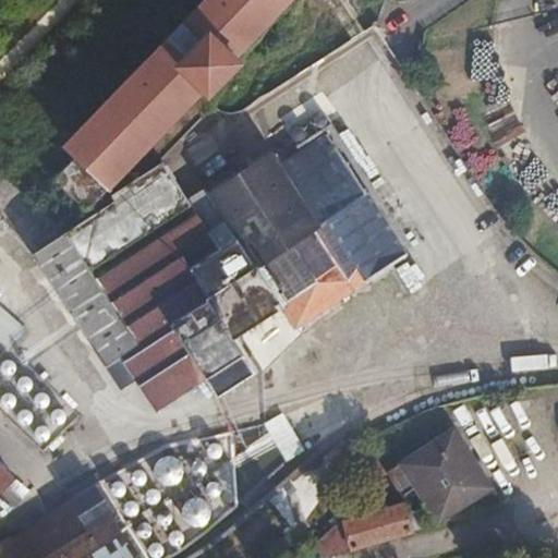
[(99,0),(0,105),(0,141),(22,119),(60,155),(68,148),(77,157),(59,177),(84,201),(63,221),(62,223),(62,226),(62,228),(63,229),(64,232),(65,232),(68,230),(69,230),(114,199),(111,195),(164,160),(214,106),(211,105),(214,102),(214,101),(214,99),(214,98),(213,95),(210,94),(245,58),(240,52),(289,0),(99,0)]
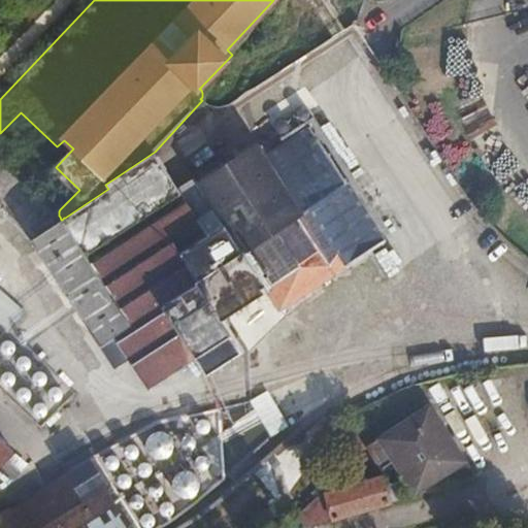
[(158,156),(108,189),(108,190),(65,218),(62,220),(61,220),(31,240),(100,345),(116,335),(149,388),(196,357),(207,374),(244,351),(224,319),(267,291),(279,311),(347,267),(386,241),(347,182),(311,128),(265,157),(257,143),(198,182),(226,223),(180,252),(172,239),(201,221),(191,204),(158,156)]
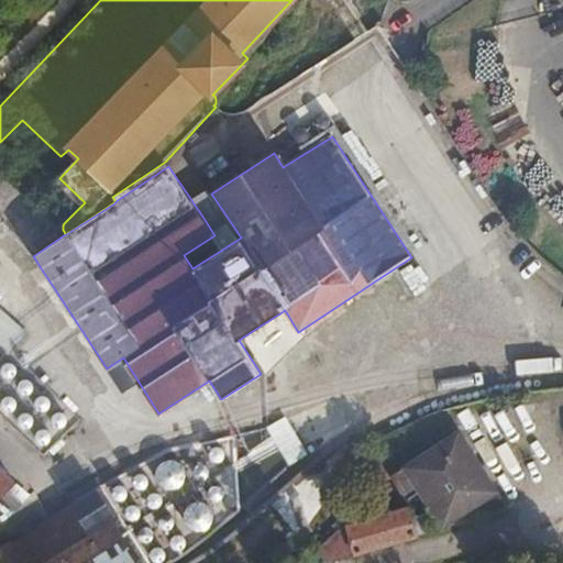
[(220,207),(203,218),(214,235),(184,255),(192,268),(241,238),(220,207)]
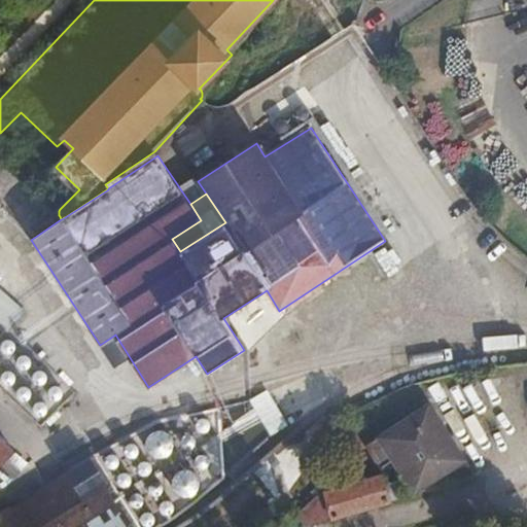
[(1,344),(1,346),(1,348),(3,352),(8,354),(11,353),(14,351),(16,347),(15,343),(13,341),(10,339),(7,339),(3,342),(1,344)]
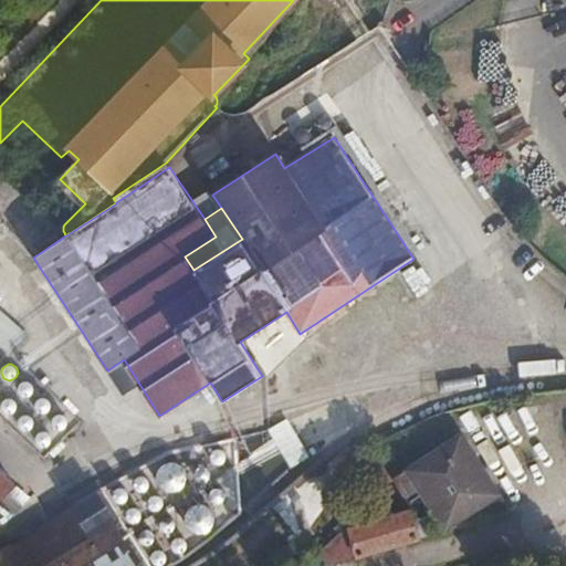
[(19,386),(18,389),(20,395),(22,396),(25,396),(29,396),(32,394),(34,389),(34,387),(32,383),(27,380),(23,380),(20,384),(19,386)]
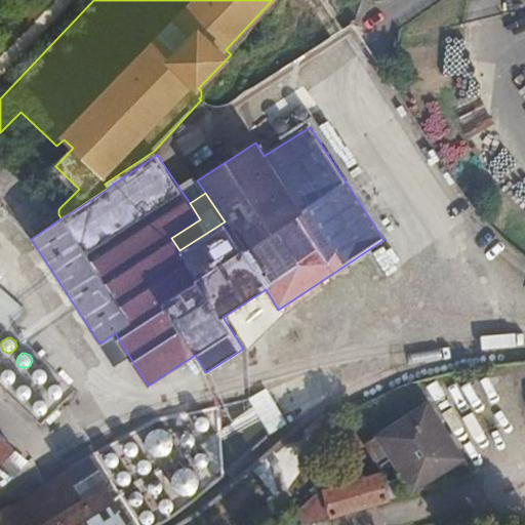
[(33,373),(33,376),(34,380),(38,384),(41,384),(44,382),(46,380),(47,377),(46,372),(44,370),(41,368),(36,369),(33,373)]
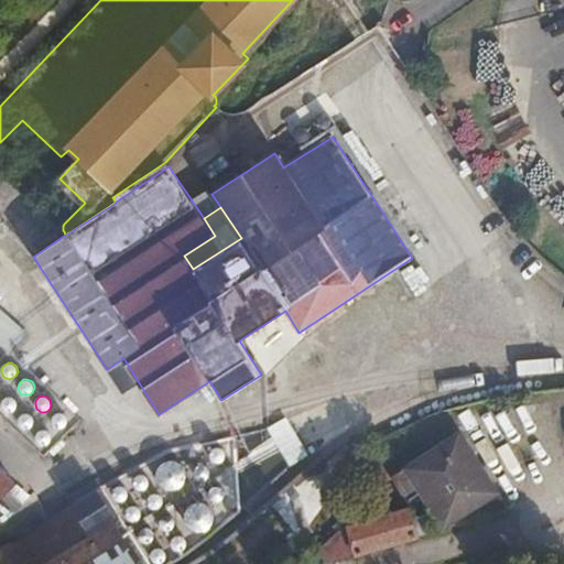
[(1,402),(1,404),(1,405),(3,410),(6,411),(11,412),(15,410),(18,405),(17,401),(12,397),(6,397),(1,402)]
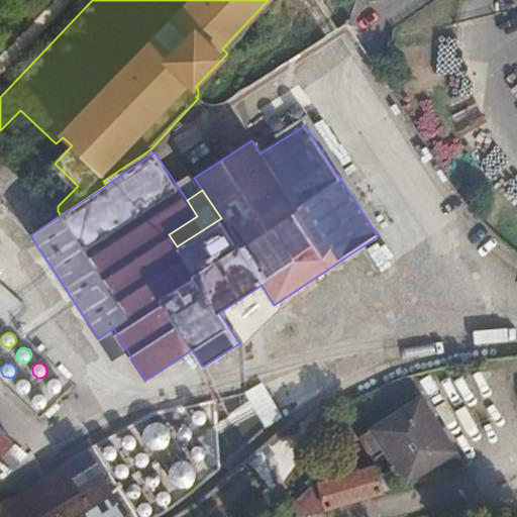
[(47,384),(47,386),(47,387),(48,390),(53,393),(58,393),(61,391),(62,388),(62,383),(60,380),(56,378),(53,379),(49,381),(47,384)]
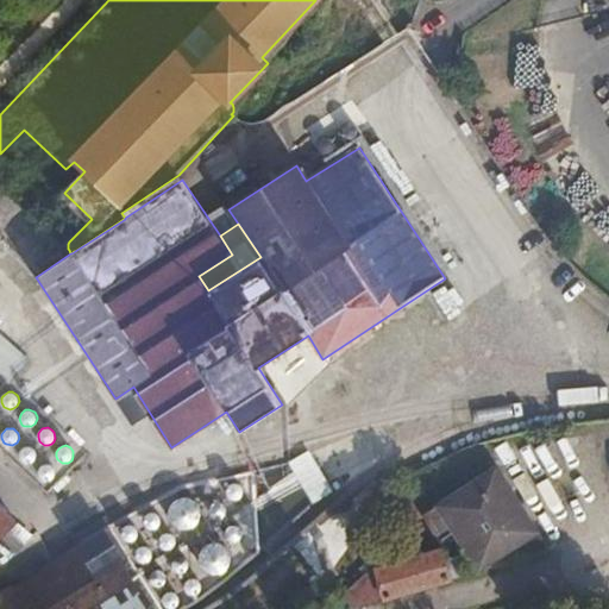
[(20,450),(19,454),(19,456),(23,462),(25,463),(31,463),(35,460),(37,454),(37,453),(35,449),(31,446),(30,446),(24,447),(20,450)]
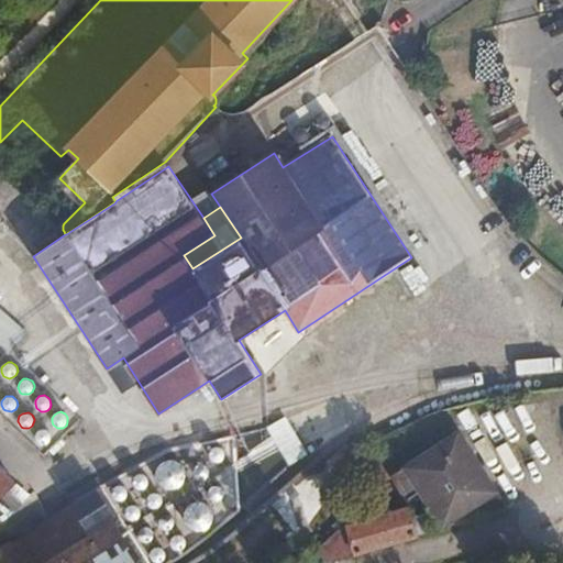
[(265,427),(275,446),(295,437),(285,417),(265,427)]
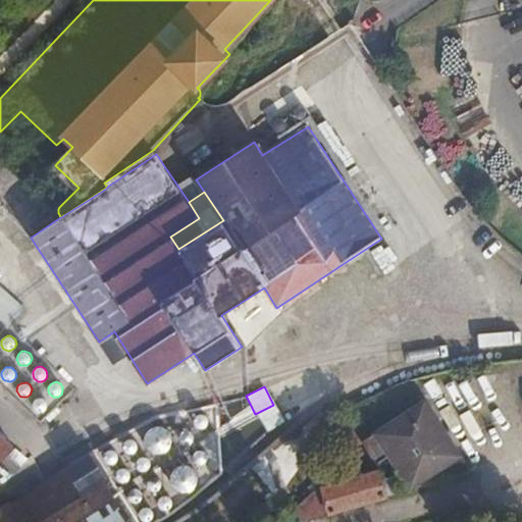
[(33,402),(33,405),(33,406),(35,409),(39,412),(44,411),(47,407),(47,401),(43,398),(39,398),(36,399),(33,402)]
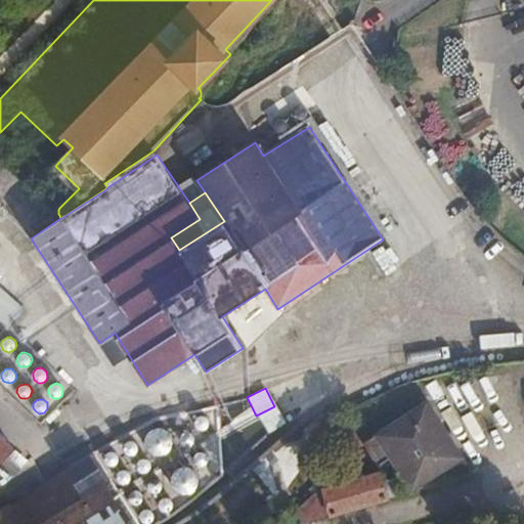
[(382,471),(323,487),(328,507),(331,516),(390,499),(474,473),(464,457),(427,401),(375,435),(362,443),(378,466),(390,459),(401,475),(385,480),(382,471)]
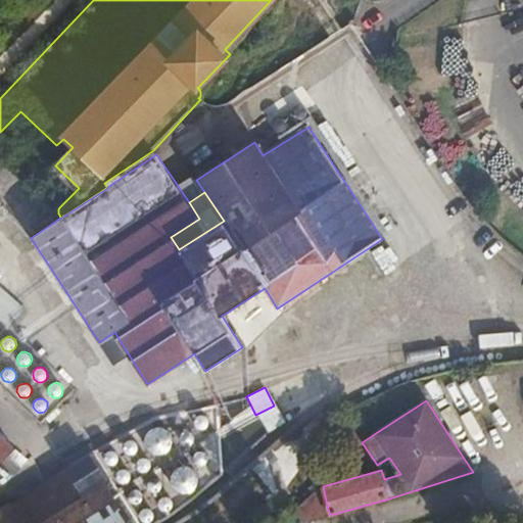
[(196,417),(194,422),(194,423),(197,428),(201,429),(203,429),(206,427),(208,423),(208,418),(206,416),(202,414),(199,415),(196,417)]
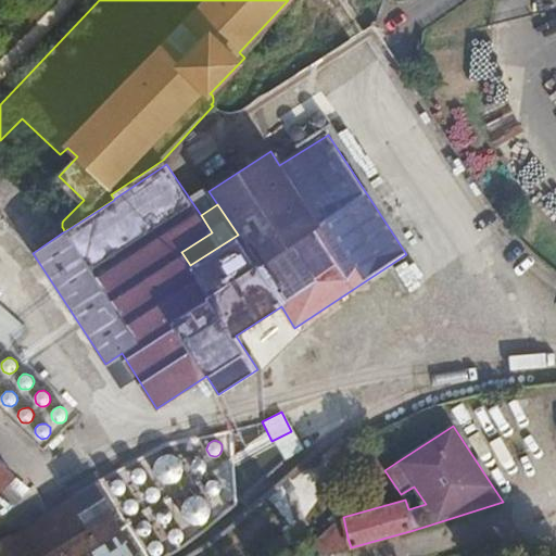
[(153,466),(153,469),(154,471),(154,476),(160,481),(164,484),(171,484),(176,483),(181,478),(184,475),(185,467),(182,463),(180,458),(175,455),(172,454),(167,454),(162,455),(156,460),(153,466)]
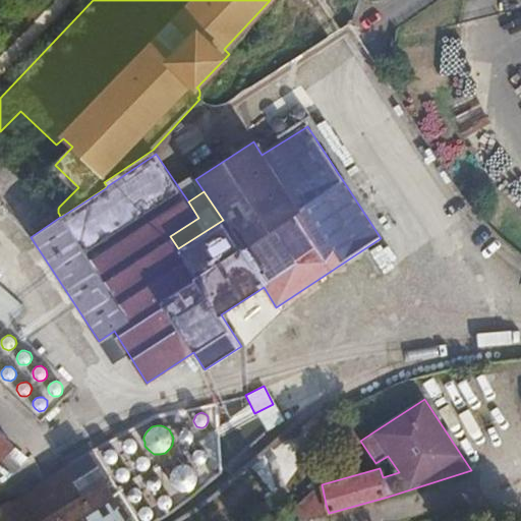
[(179,435),(179,437),(179,438),(179,439),(182,442),(185,444),(190,443),(193,438),(194,437),(193,432),(189,429),(188,428),(185,428),(181,430),(179,435)]
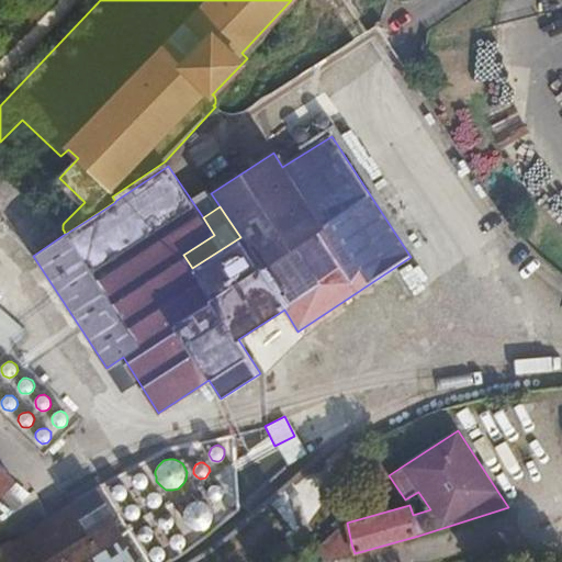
[(0,496),(15,481),(0,465),(0,496)]
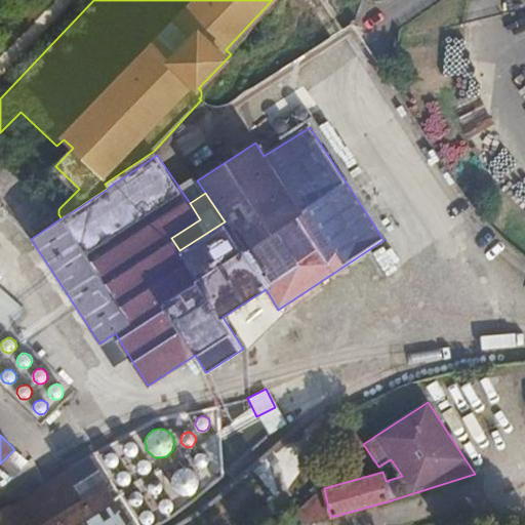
[(125,443),(123,448),(123,449),(126,453),(128,455),(133,456),(135,454),(137,452),(138,449),(137,445),(135,442),(133,441),(129,441),(125,443)]
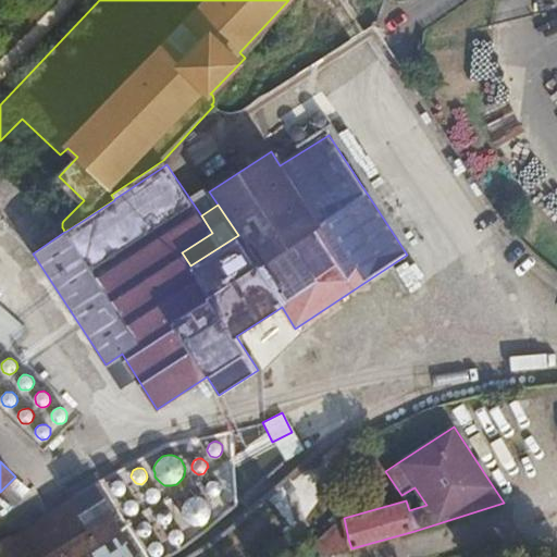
[(112,482),(111,487),(111,489),(113,493),(119,495),(121,495),(126,491),(126,490),(126,484),(124,481),(121,480),(116,480),(114,481),(112,482)]
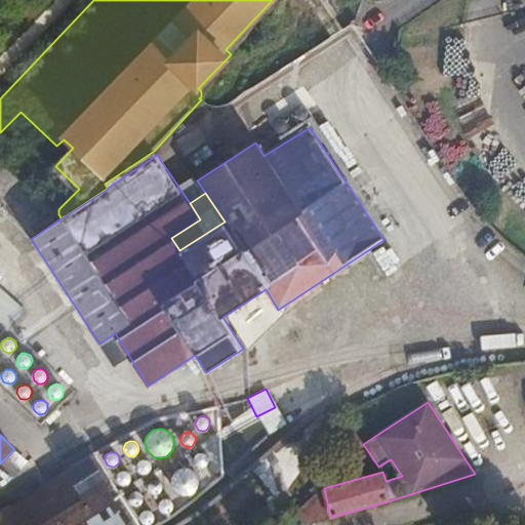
[(195,456),(194,460),(196,465),(198,467),(203,467),(207,465),(209,462),(209,460),(209,458),(207,454),(203,452),(198,453),(195,456)]
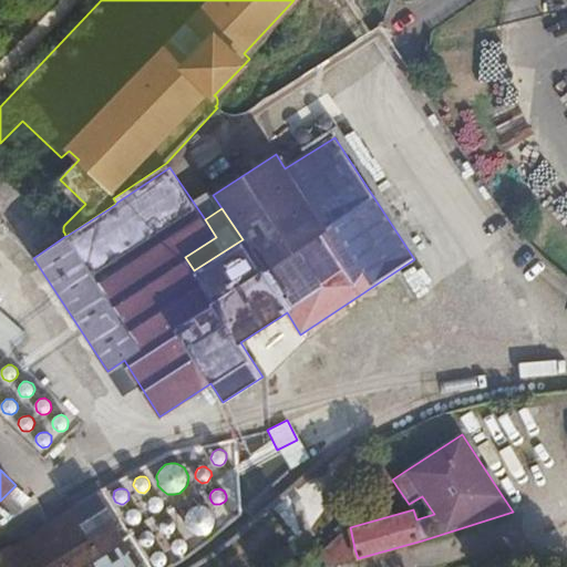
[(0,566),(142,566),(125,540),(114,524),(116,522),(98,491),(69,508),(0,552),(0,566)]
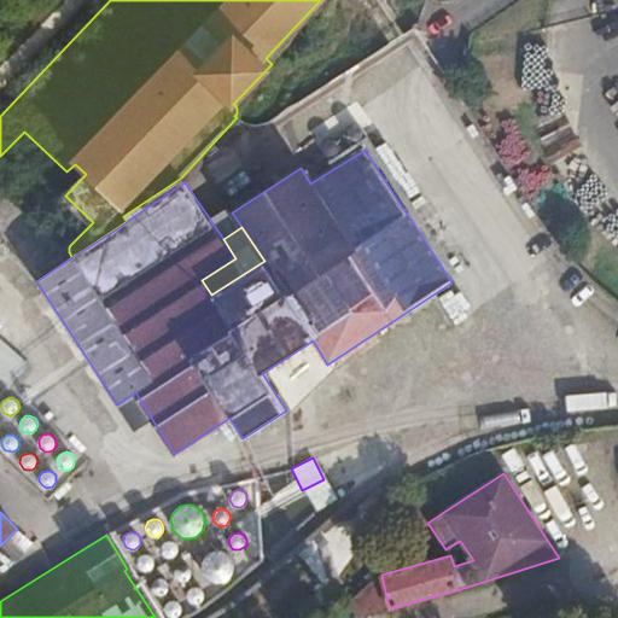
[(163,543),(161,549),(162,551),(164,555),(167,557),(170,558),(176,555),(179,551),(179,547),(176,542),(173,541),(168,541),(163,543)]
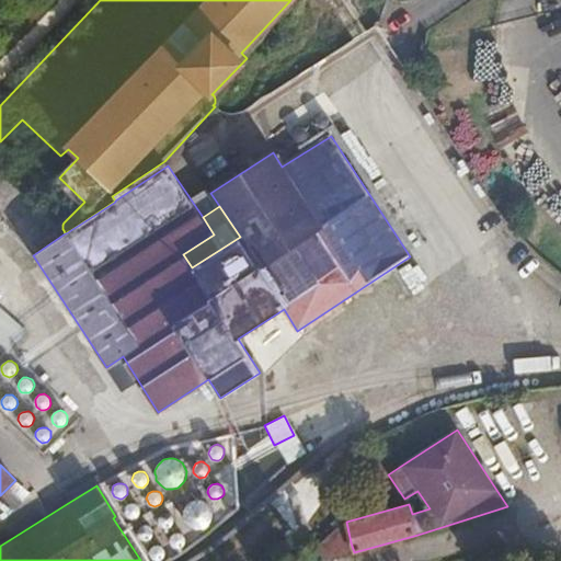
[(184,507),(183,515),(183,516),(184,521),(189,526),(193,528),(198,530),(205,528),(210,525),(213,519),(214,512),(212,506),(209,503),(203,500),(197,499),(189,503),(184,507)]
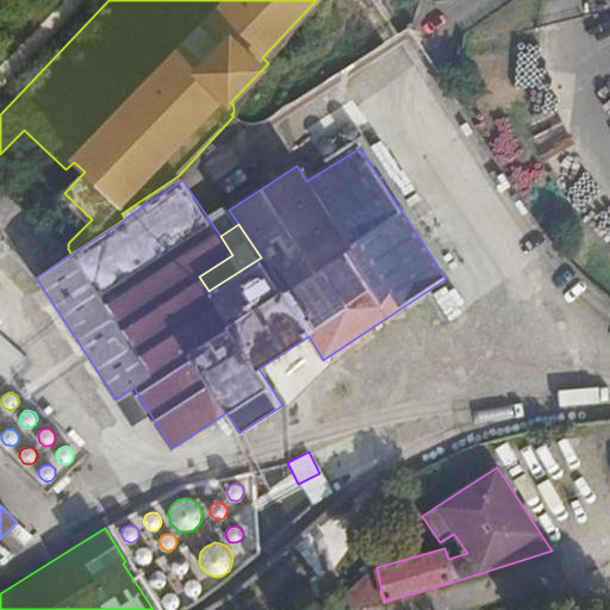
[(135,552),(135,555),(135,556),(136,560),(139,562),(143,564),(147,562),(150,561),(151,558),(151,555),(150,549),(147,547),(141,546),(137,549),(135,552)]
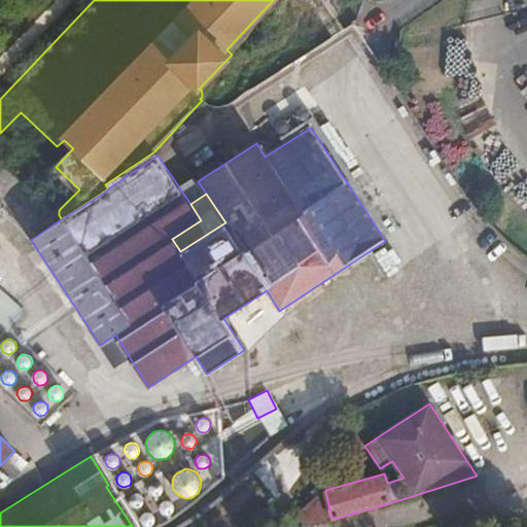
[(149,484),(148,488),(149,489),(149,491),(151,494),(153,495),(159,495),(162,493),(163,490),(164,488),(162,483),(157,481),(153,481),(149,484)]
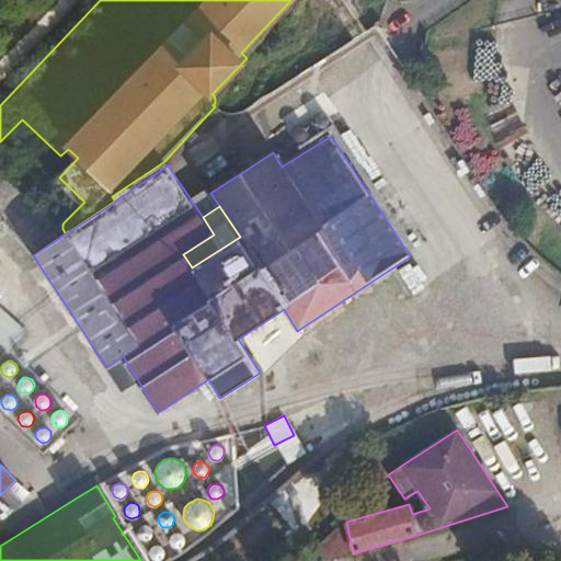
[(139,527),(137,533),(137,534),(138,536),(140,538),(142,540),(147,540),(152,537),(153,531),(151,526),(148,525),(146,524),(142,525),(139,527)]
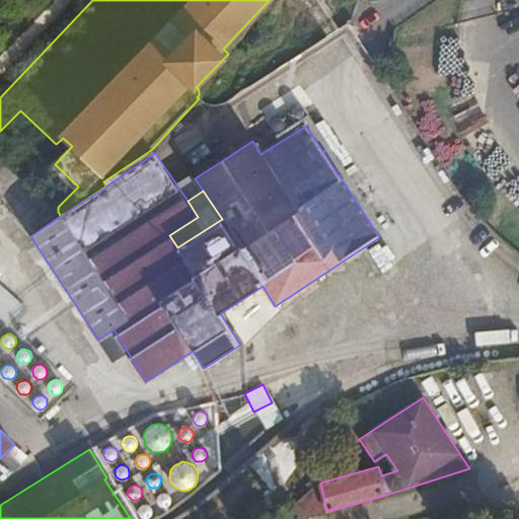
[(157,497),(157,500),(157,501),(158,504),(161,507),(166,507),(170,504),(172,501),(171,498),(169,494),(166,493),(162,493),(159,495),(157,497)]
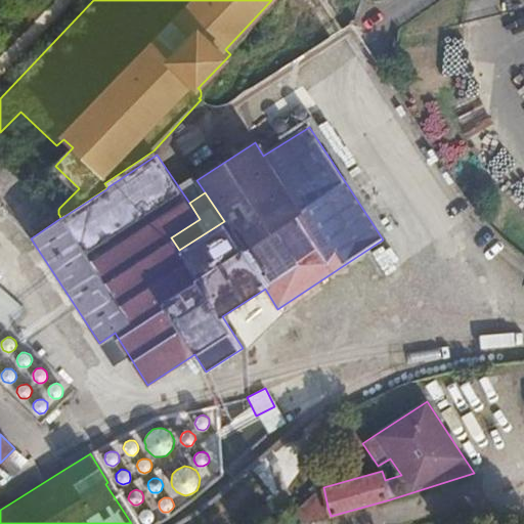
[(141,511),(139,516),(139,517),(142,521),(143,522),(146,523),(148,523),(151,521),(155,518),(154,513),(148,509),(143,509),(141,511)]
